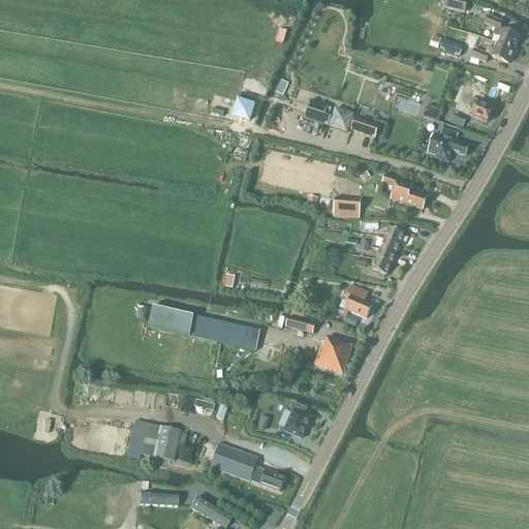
[(445,0),(443,9),(453,11),(465,14),(468,1),(462,0),(445,0)]
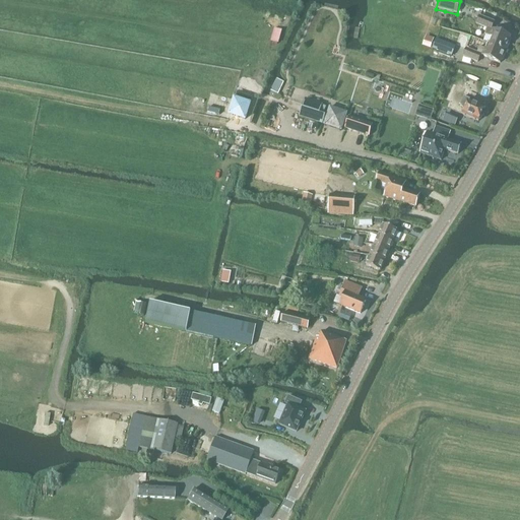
[(488,44),(507,51),(511,42),(509,41),(511,38),(491,29),(494,22),(479,16),(476,24),(486,29),(484,36),(490,38),(488,44)]
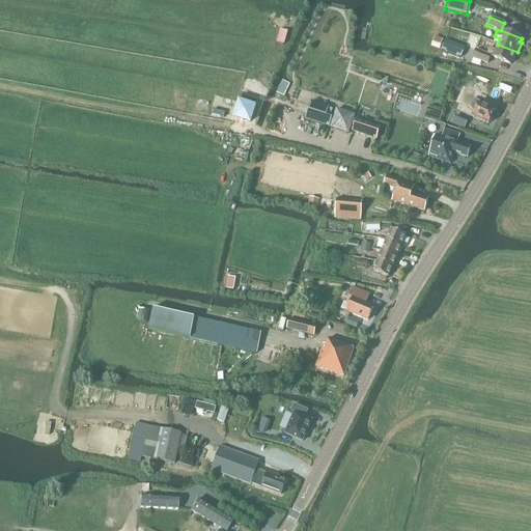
[(465,48),(446,40),(445,40),(442,50),(460,58),(465,48)]
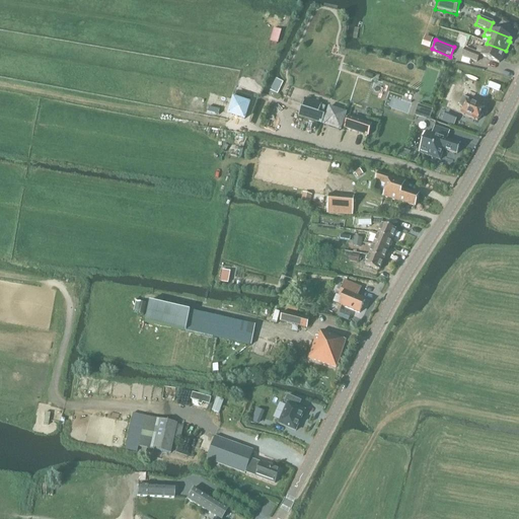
[(506,51),(487,44),(484,50),(478,47),(476,53),(465,49),(462,57),(476,63),(479,56),(499,63),(500,60),(502,61),(506,51)]
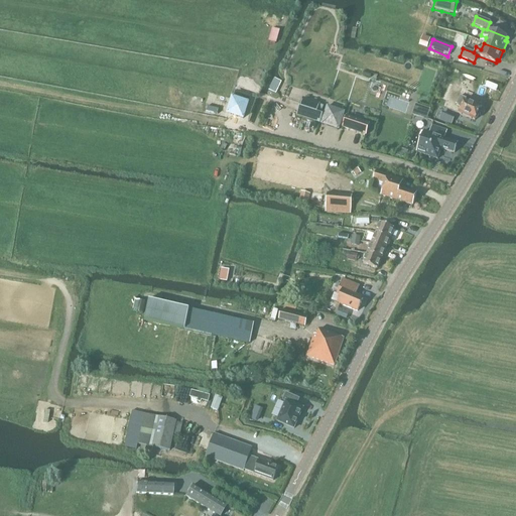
[(463,89),(452,84),(444,99),(463,107),(459,114),(475,121),(476,119),(478,119),(479,116),(478,114),(480,108),(465,102),(467,99),(460,97),(459,96),(463,89)]
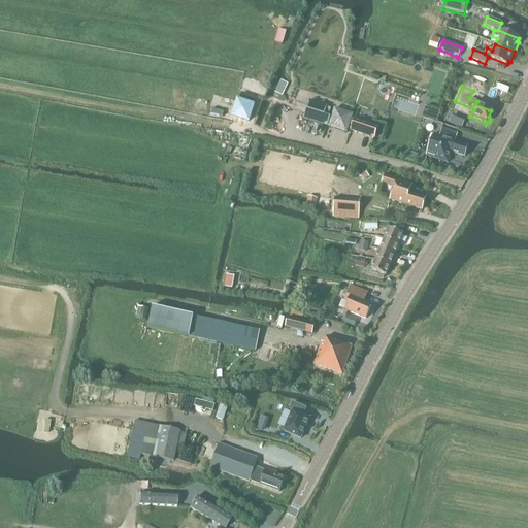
[(310,99),(304,119),(348,132),(354,113),(334,107),(332,117),(325,114),(328,105),(310,99)]
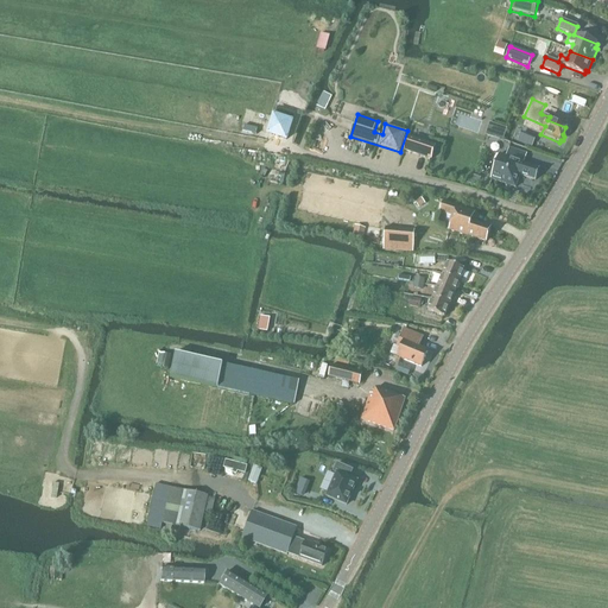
[(274,119),(271,128),(286,132),(289,124),(274,119)]
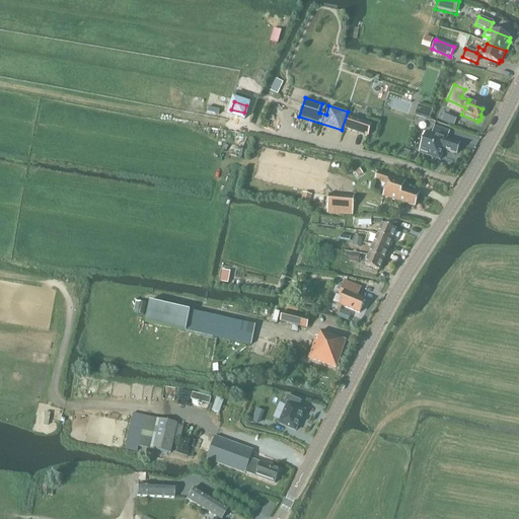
[(427,114),(419,112),(417,121),(426,122),(427,114)]
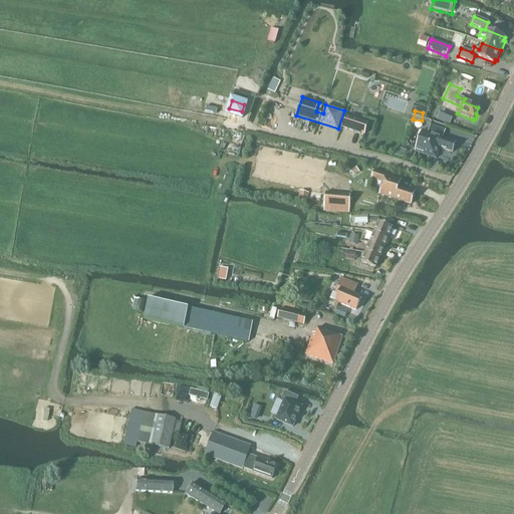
[(231,111),(230,119),(238,121),(240,113),(231,111)]
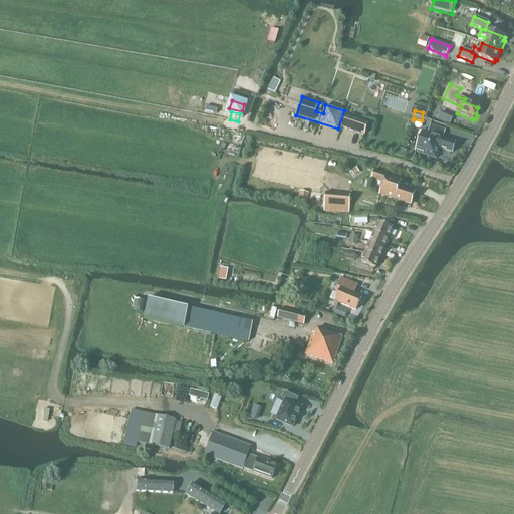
[(368,123),(344,116),(340,127),(364,136),(368,123)]
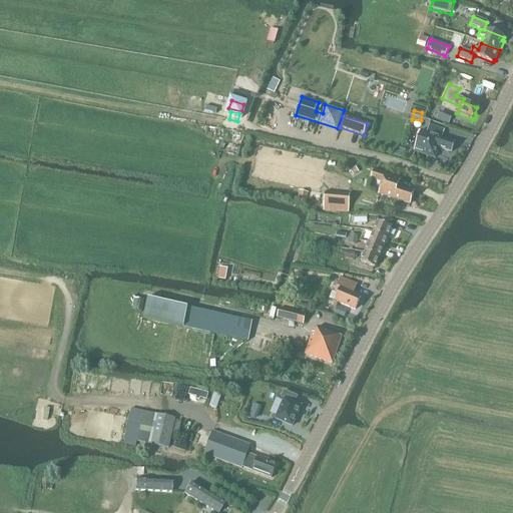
[(433,158),(435,158),(439,148),(452,152),(455,143),(442,138),(421,131),(414,151),(426,155),(427,157),(431,159),(433,158)]
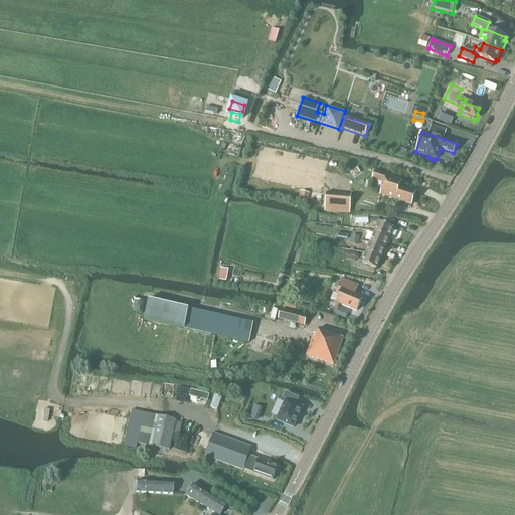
[(384,184),(380,195),(395,200),(396,200),(412,205),(416,193),(400,188),(402,180),(375,171),(372,180),(384,184)]
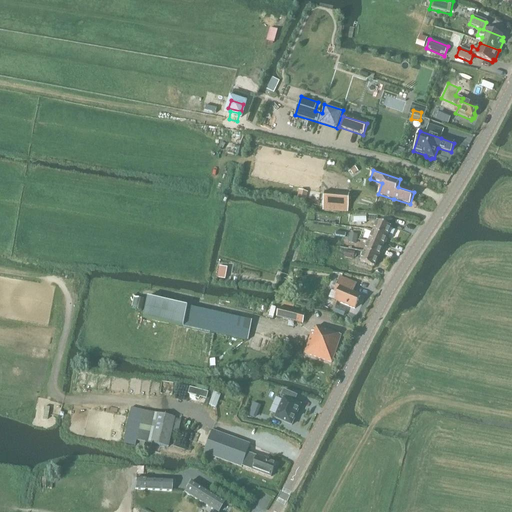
[(297,200),(306,202),(308,193),(299,191),(297,200)]
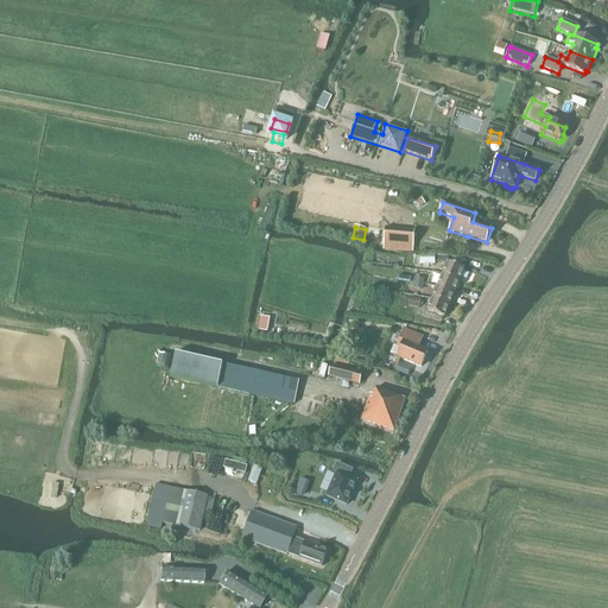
[(386,228),(384,251),(413,253),(415,230),(386,228)]
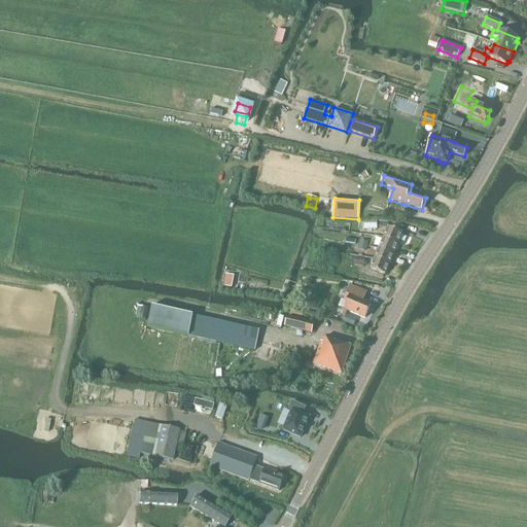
[(364,221),(364,230),(378,230),(378,221),(364,221)]
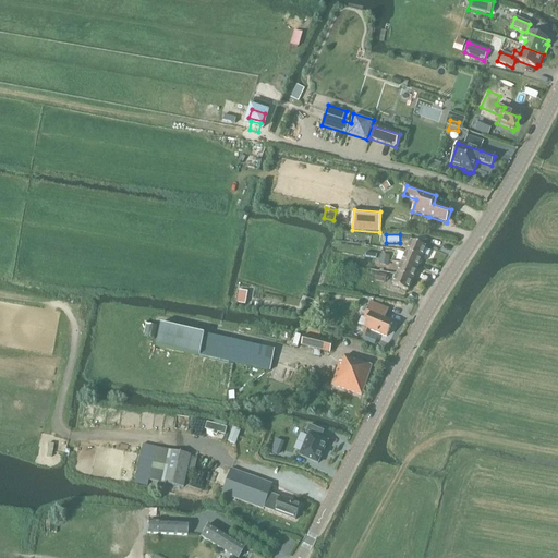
[(407,251),(407,253),(422,258),(426,247),(411,241),(409,246),(404,245),(402,250),(407,251)]
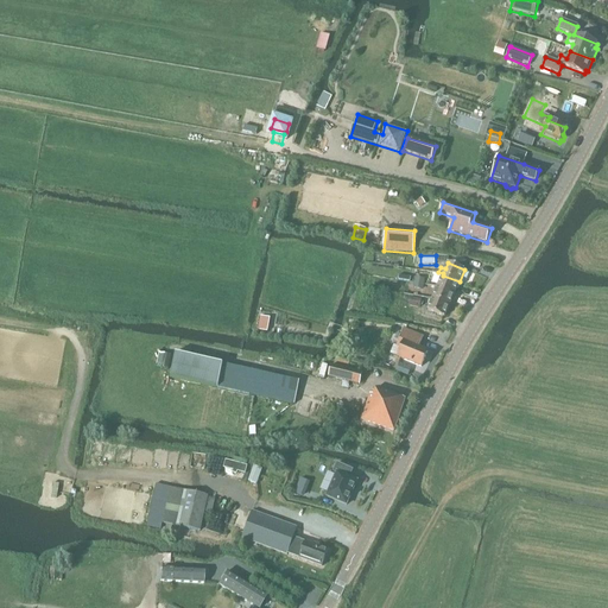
[(460,282),(443,276),(438,286),(455,293),(460,282)]
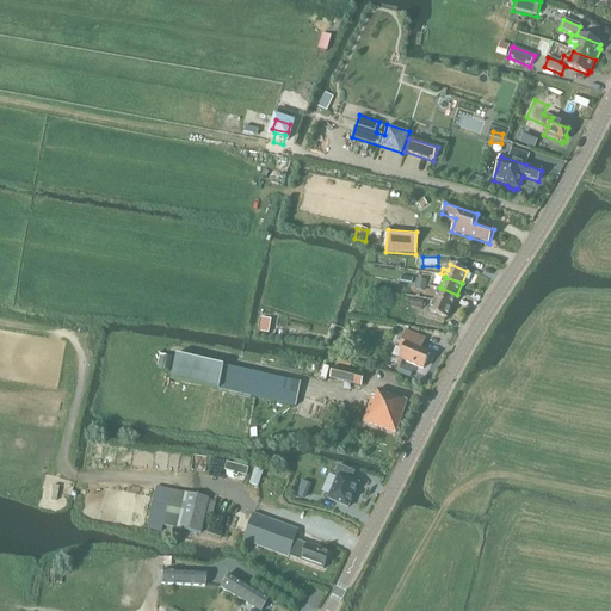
[(417,290),(427,290),(429,279),(417,278),(417,290)]
